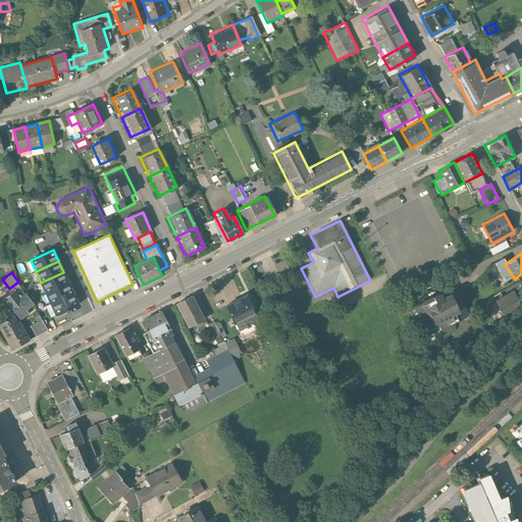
[(68,283),(63,272),(41,282),(46,294),(68,283)]
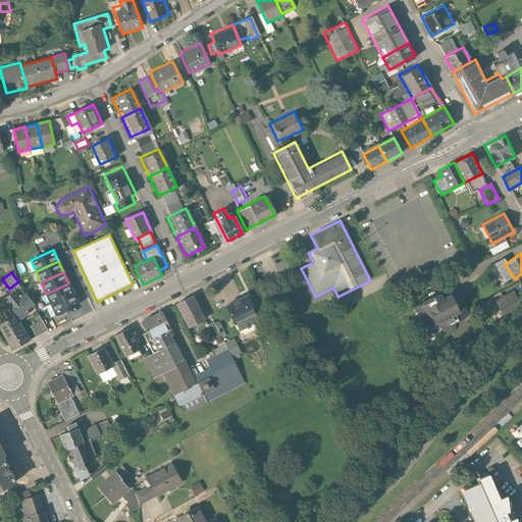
[(73,295),(68,283),(46,294),(51,305),(73,295)]
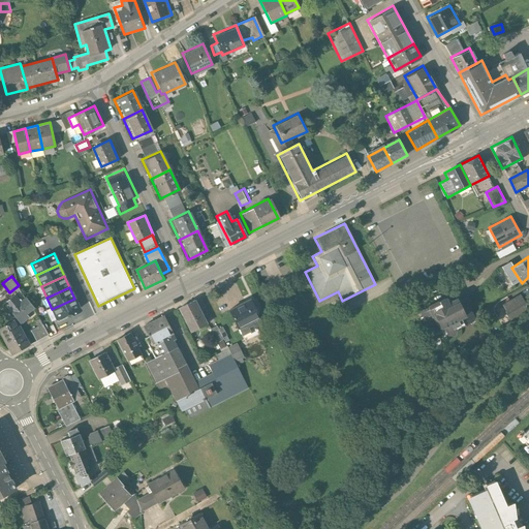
[(16,293),(4,304),(21,324),(35,313),(32,310),(35,308),(26,297),(22,301),(16,293)]
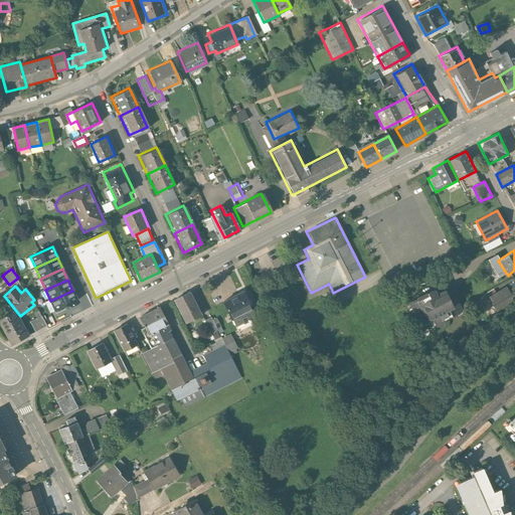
[(490,287),(483,305),(504,313),(510,294),(490,287)]
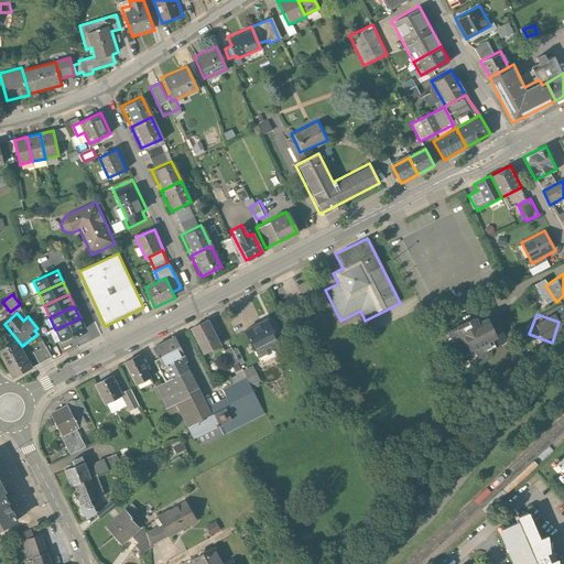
[(495,337),(487,321),(478,325),(474,316),(445,331),(462,364),(490,349),(486,342),(495,337)]
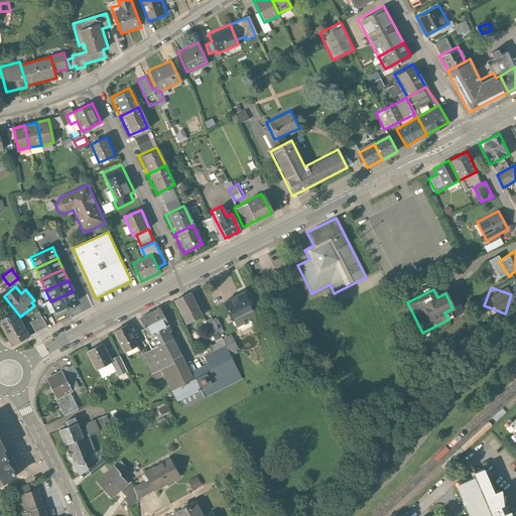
[(78,301),(73,291),(50,301),(55,311),(78,301)]
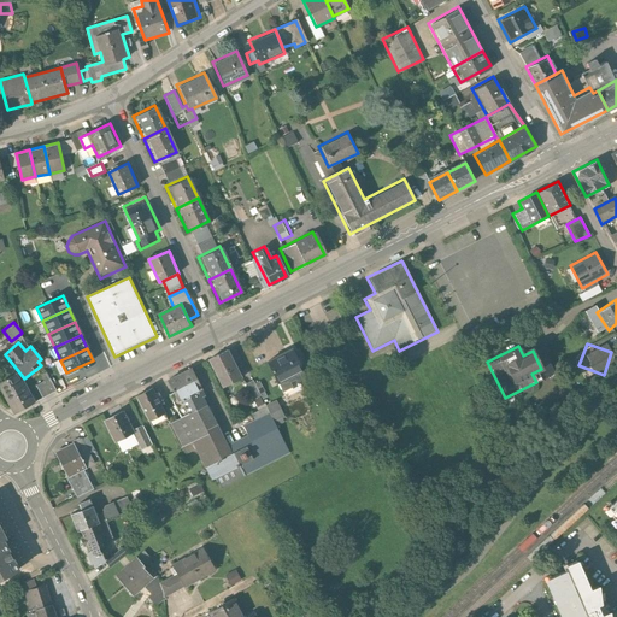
[(240,378),(225,350),(205,360),(219,389),(240,378)]
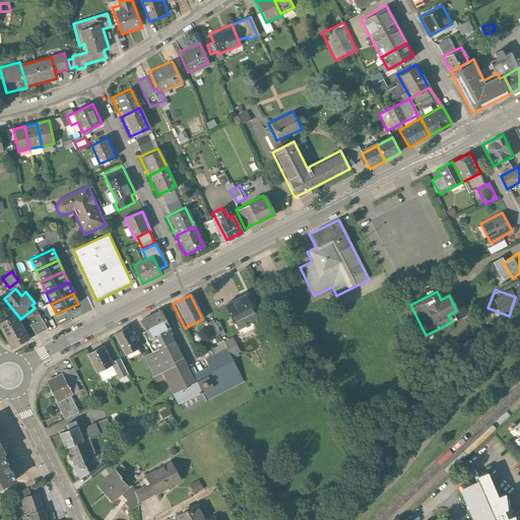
[(258,320),(248,303),(226,314),(237,332),(258,320)]
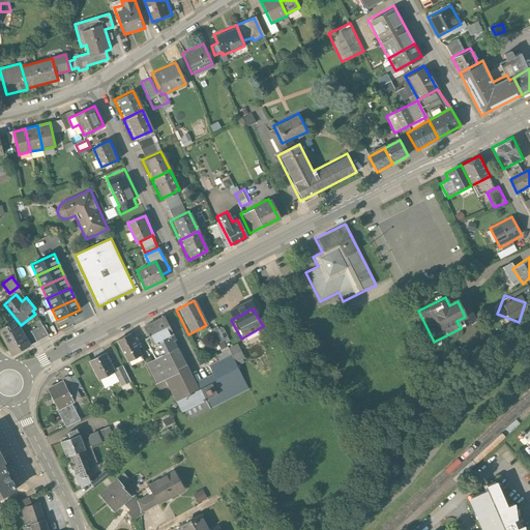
[(174,335),(164,316),(140,327),(149,347),(154,345),(171,336),(174,335)]
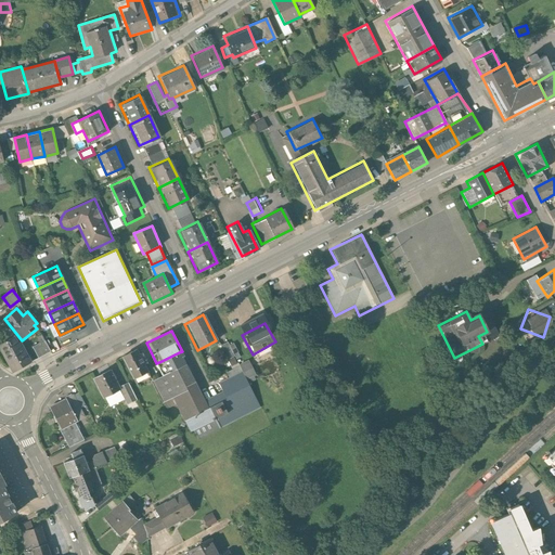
[(39,344),(33,347),(38,359),(51,352),(42,335),(36,337),(39,344)]
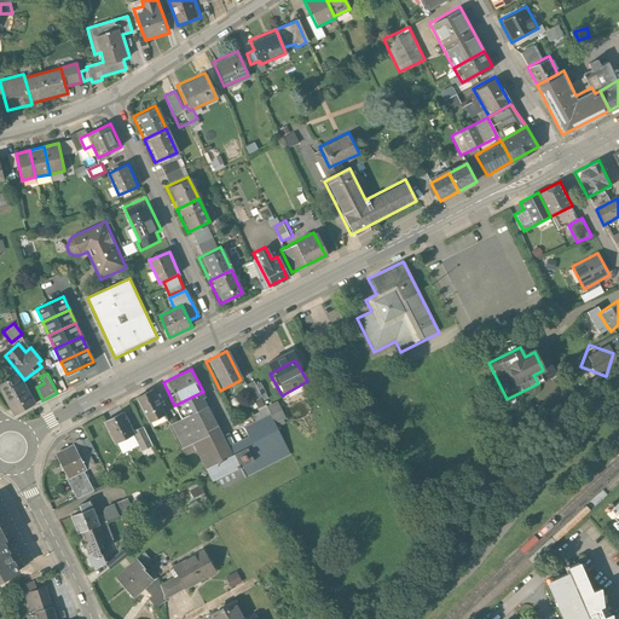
[(17,375),(0,383),(0,391),(15,416),(36,404),(24,381),(21,383),(17,375)]
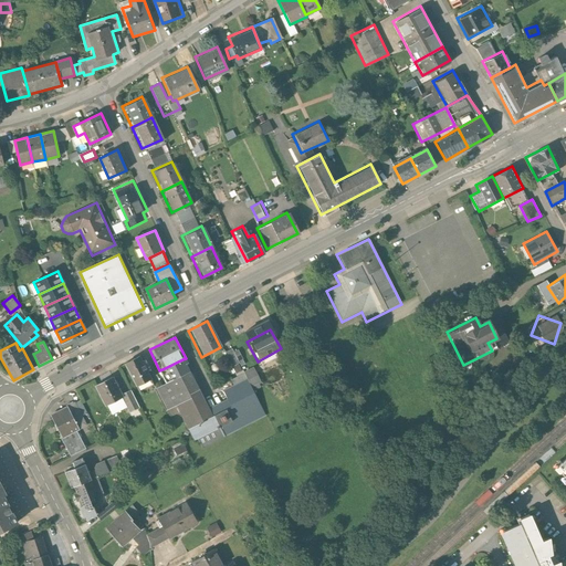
[(140,363),(137,355),(121,363),(134,387),(149,379),(146,373),(149,371),(144,360),(140,363)]
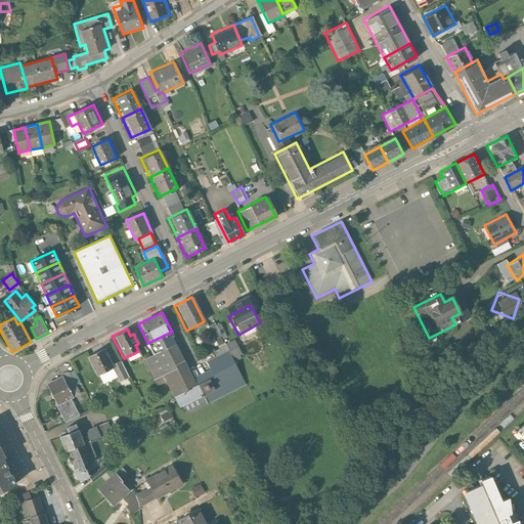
[(195,385),(169,333),(153,341),(159,351),(142,359),(153,380),(160,376),(171,397),(195,385)]
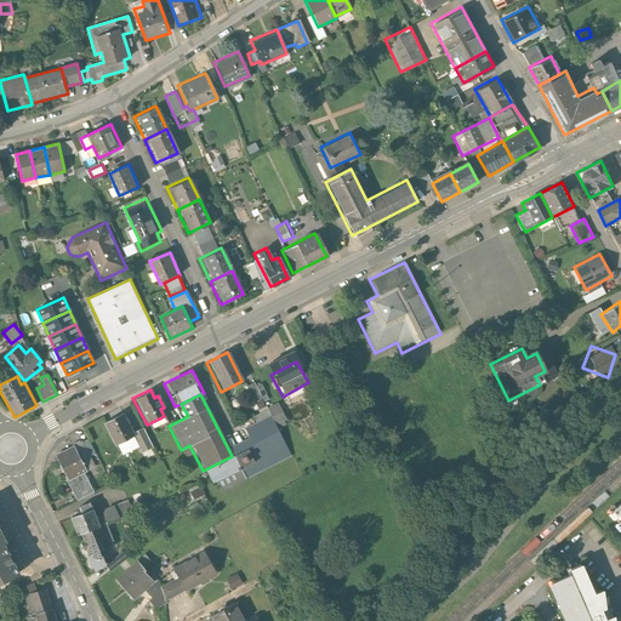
[(277,404),(267,408),(271,416),(274,425),(284,420),(277,404)]
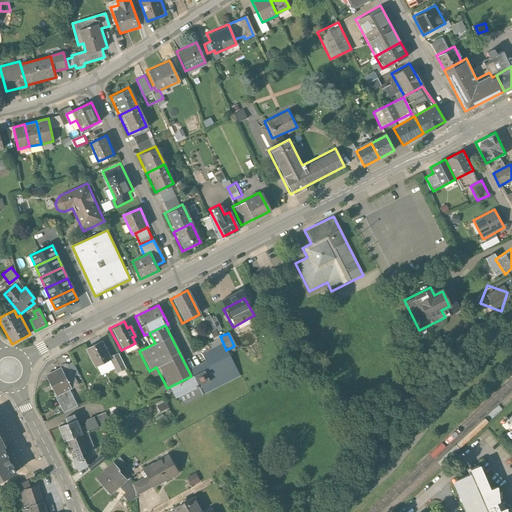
[(101,340),(83,349),(92,368),(109,360),(116,374),(125,369),(117,353),(109,357),(101,340)]
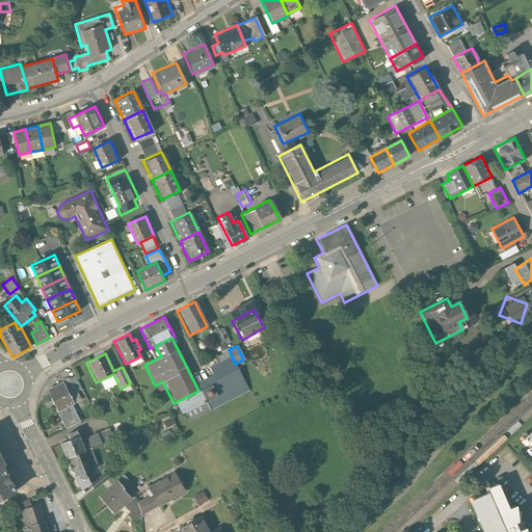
[(232,356),(207,369),(213,383),(219,395),(244,381),(235,364),(232,356)]
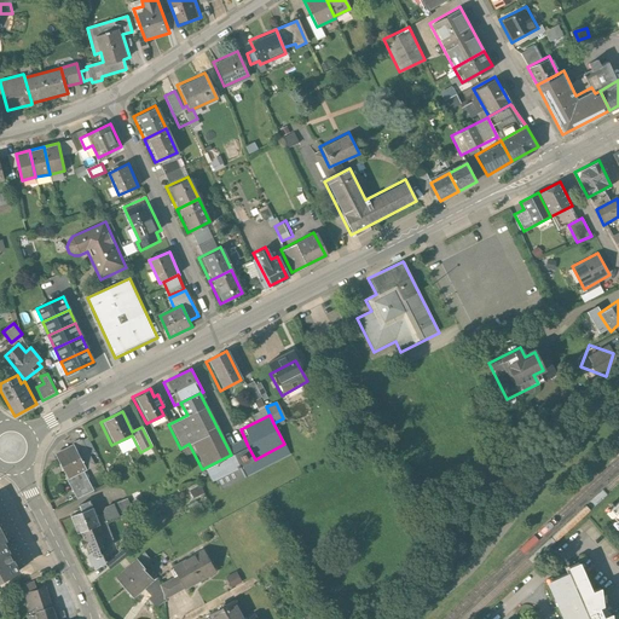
[(231,455),(202,469),(215,493),(290,455),(284,444),(255,460),(248,446),(231,455)]
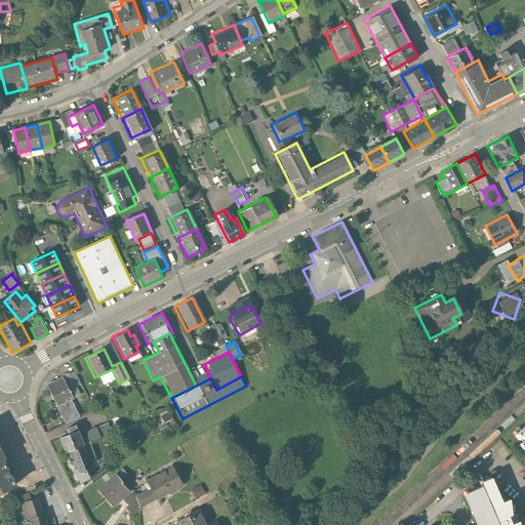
[(72,399),(62,378),(44,387),(54,408),(70,400),(72,399)]
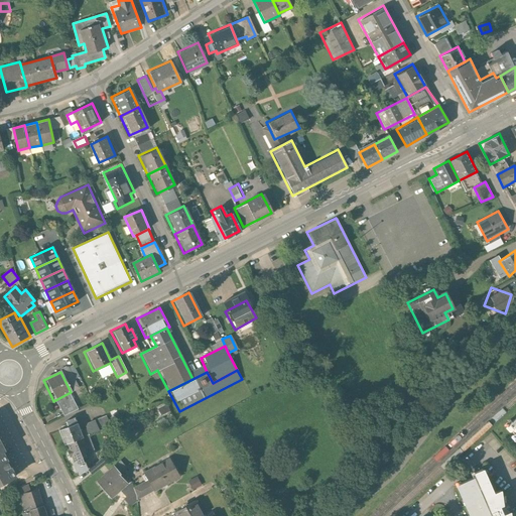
[(69,393),(53,401),(62,417),(77,409),(69,393)]
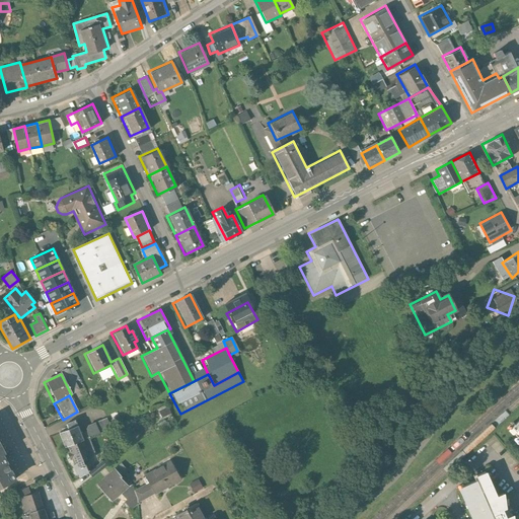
[(518,422),(510,430),(518,439),(518,422)]
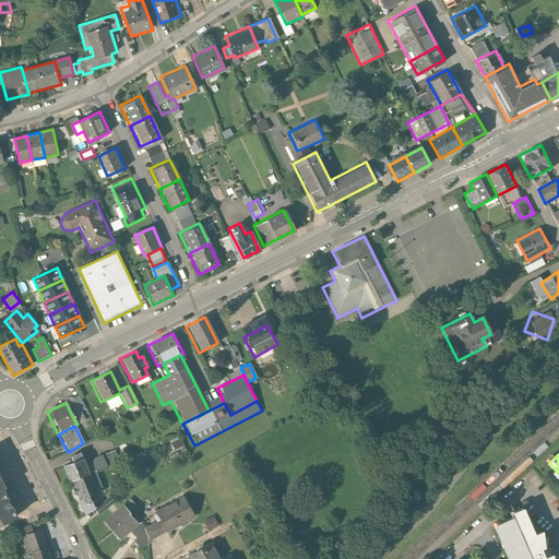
[(81,459),(60,467),(66,483),(87,474),(81,459)]
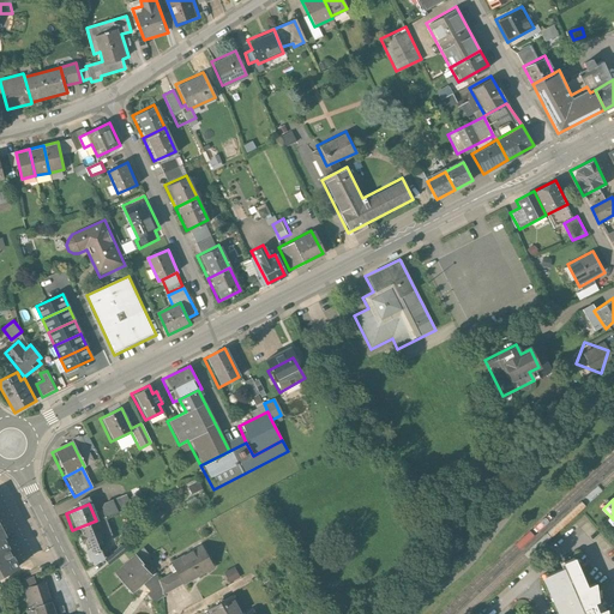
[(103,537),(96,521),(72,530),(89,560),(97,557),(91,542),(103,537)]
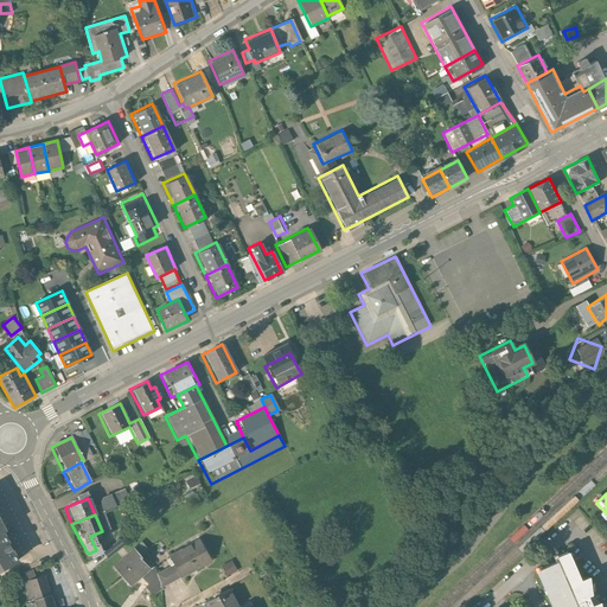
[(6,534),(0,535),(0,573),(20,563),(6,534)]
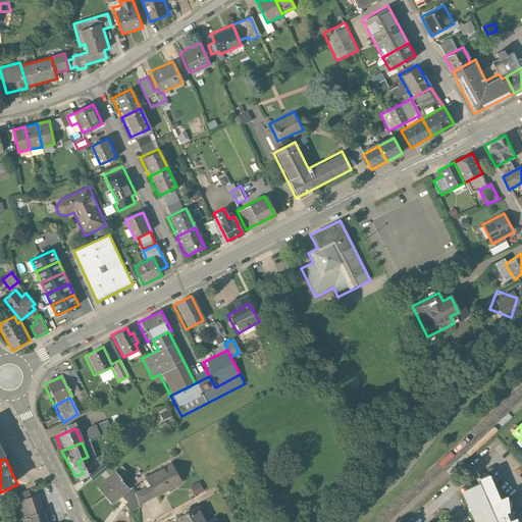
[(170,464),(144,478),(148,486),(155,499),(181,484),(170,464)]
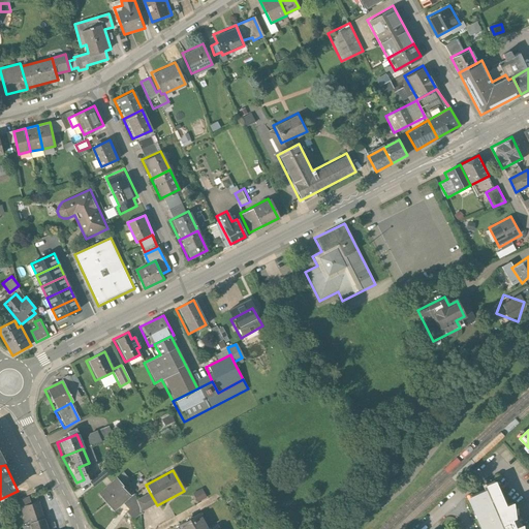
[(114,477),(96,494),(112,511),(129,495),(114,477)]
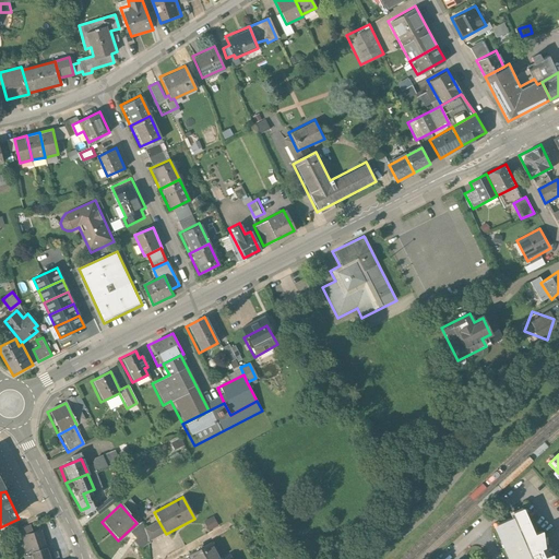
[(510,520),(491,527),(506,558),(551,558),(551,557),(545,558),(543,558),(540,552),(548,548),(542,534),(535,537),(522,510),(509,515),(510,520)]
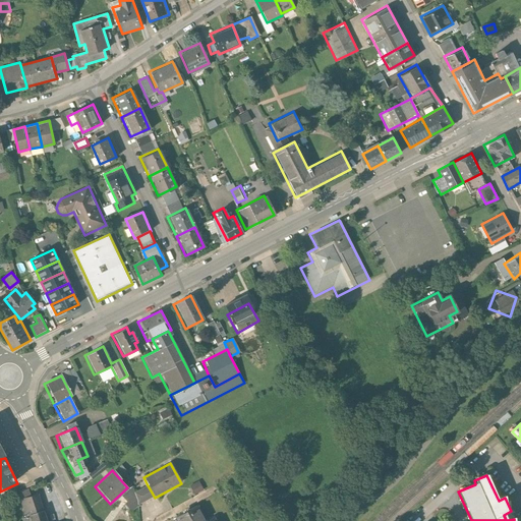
[(192,484),(196,494),(205,490),(200,481),(192,484)]
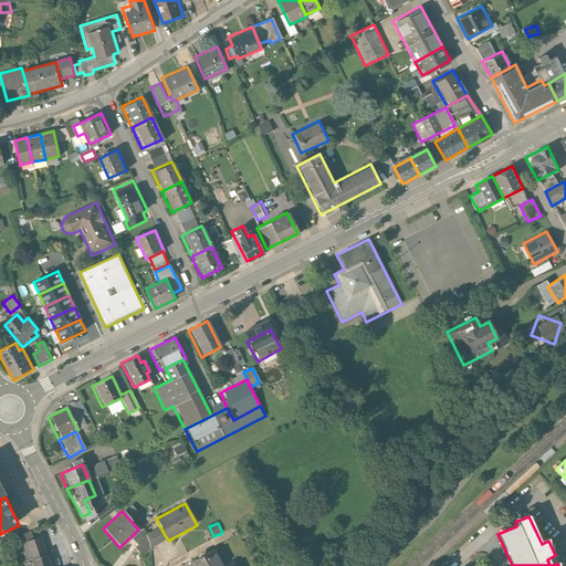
[(168,541),(160,527),(146,536),(144,530),(132,540),(137,546),(135,548),(142,557),(153,548),(168,541)]
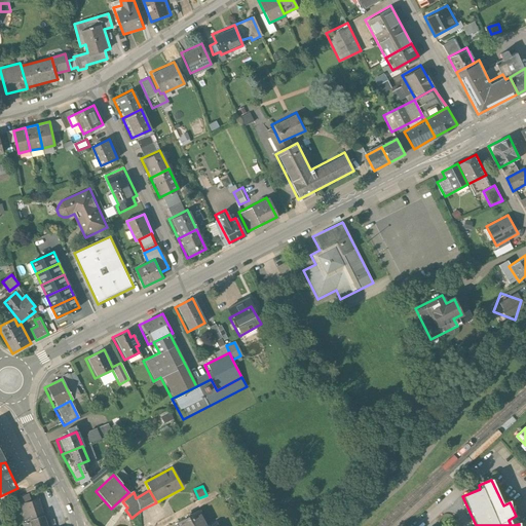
[(22,505),(27,523),(48,516),(42,499),(22,505)]
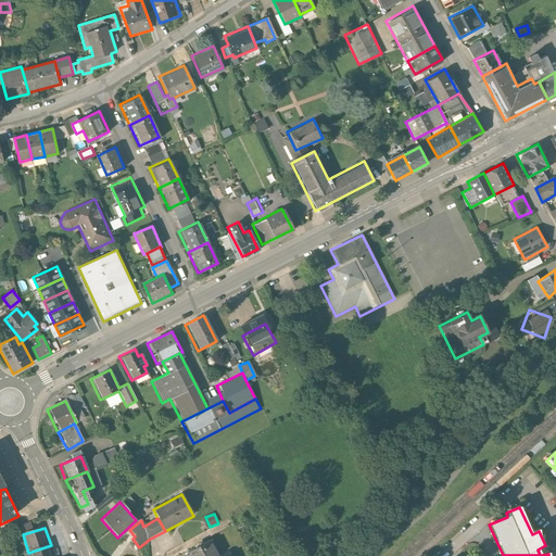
[(186,555),(215,555),(210,543),(186,555)]
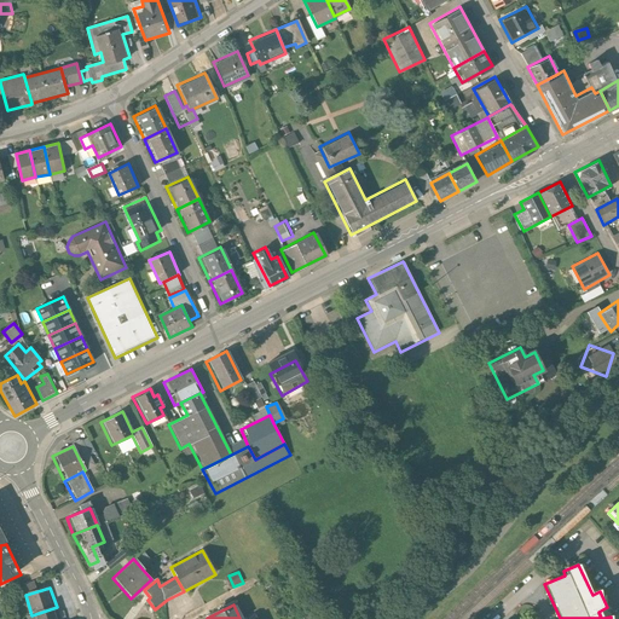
[(59,618),(57,607),(32,615),(27,617),(27,618),(59,618)]
